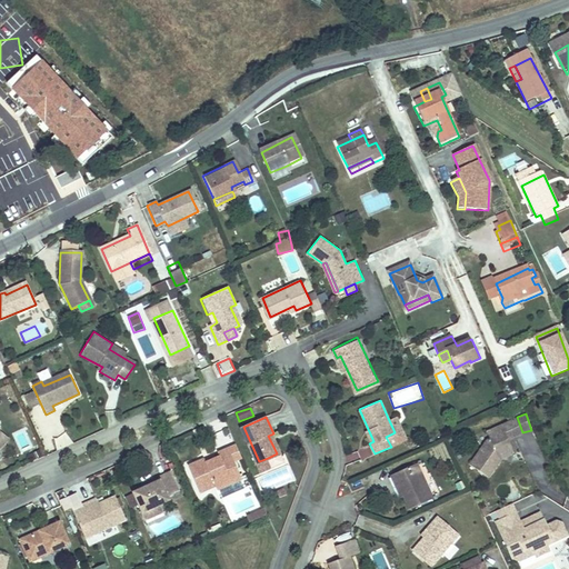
[(515,418),(486,430),(489,438),(486,439),(469,463),(488,477),(501,458),(501,452),(511,448),(507,439),(521,432),(515,418)]
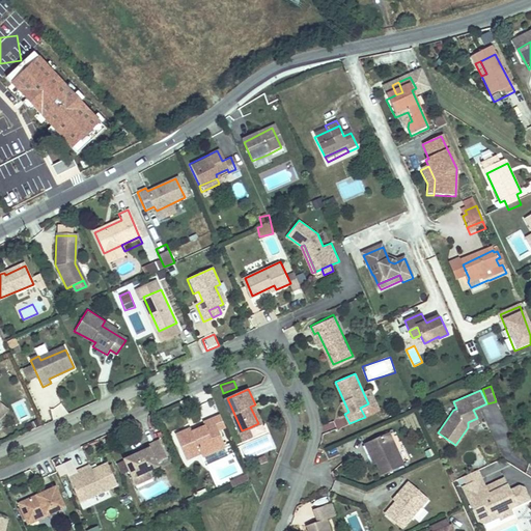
[(20,419),(33,415),(28,398),(15,402),(20,419)]
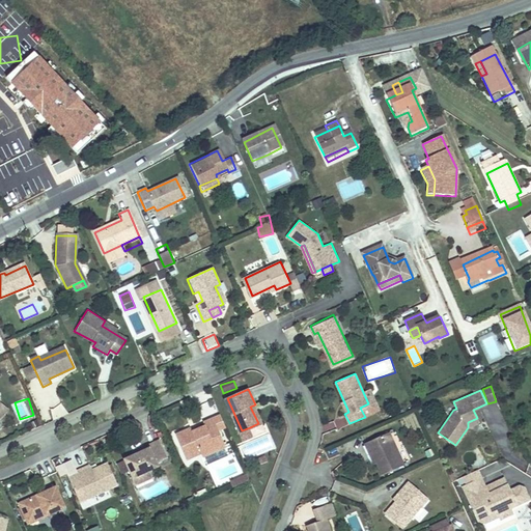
[(242,430),(227,398),(225,399),(241,431),(242,430)]
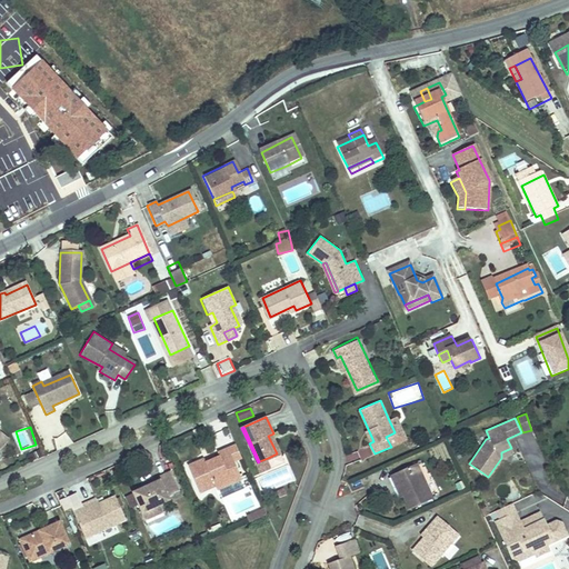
[(0,450),(10,438),(0,429),(0,450)]
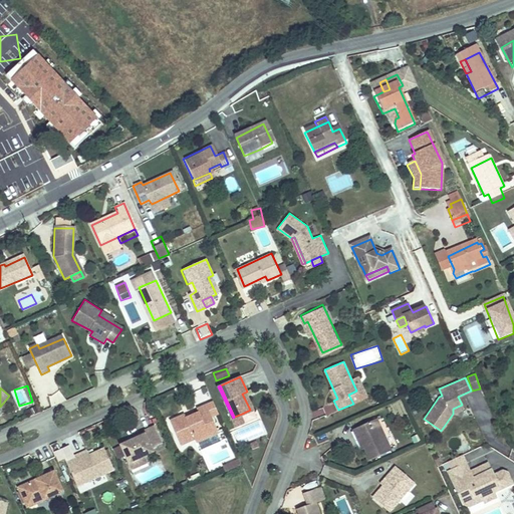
[(206,404),(211,415),(219,412),(213,400),(206,404)]
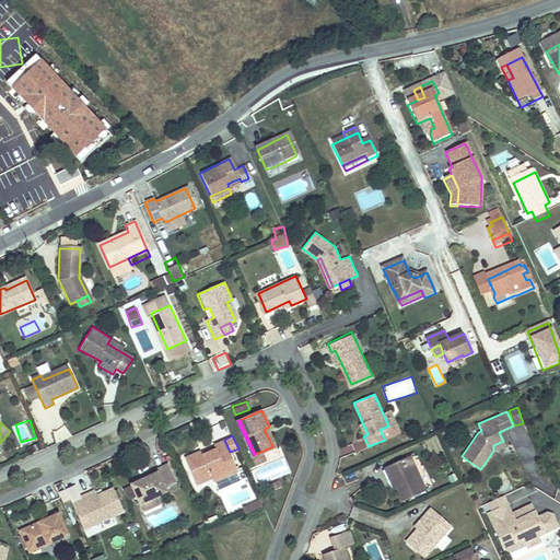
[(185,457),(197,483),(212,477),(214,480),(237,469),(230,452),(224,440),(214,444),(216,447),(206,452),(207,455),(203,456),(200,451),(185,457)]
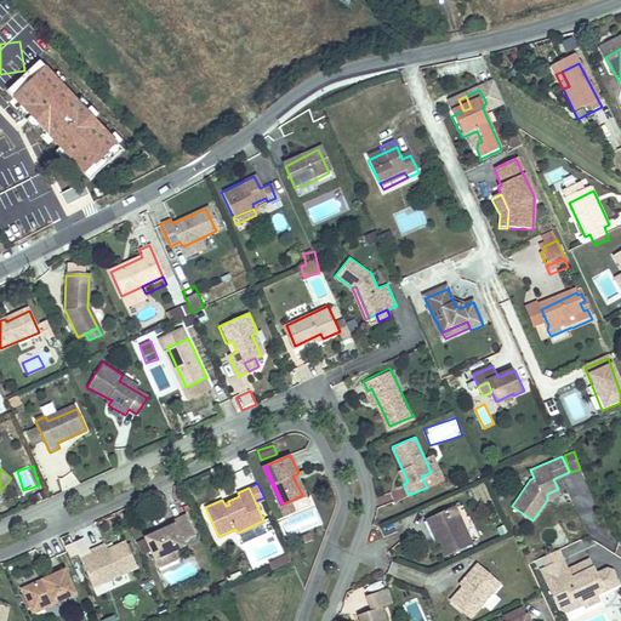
[(558,489),(547,494),(547,500),(560,494),(558,489)]
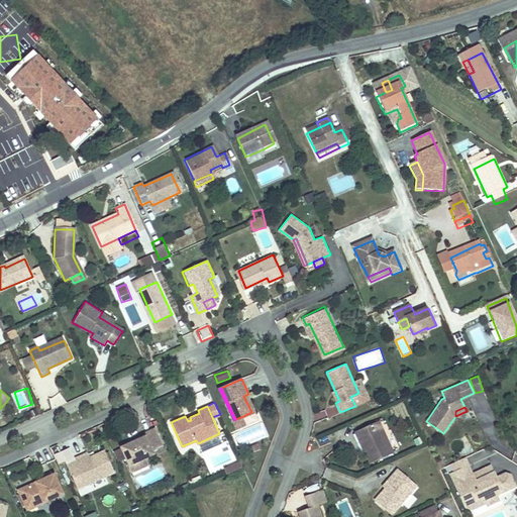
[(243,416),(235,419),(239,428),(247,425),(243,416)]
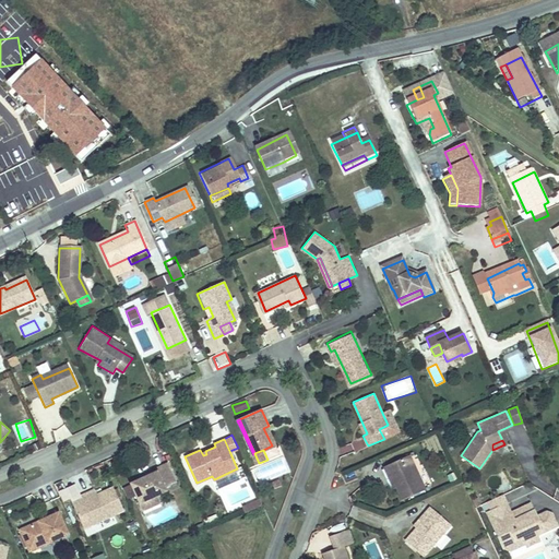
[(408,455),(383,467),(388,476),(393,474),(399,486),(395,487),(402,500),(425,489),(408,455)]
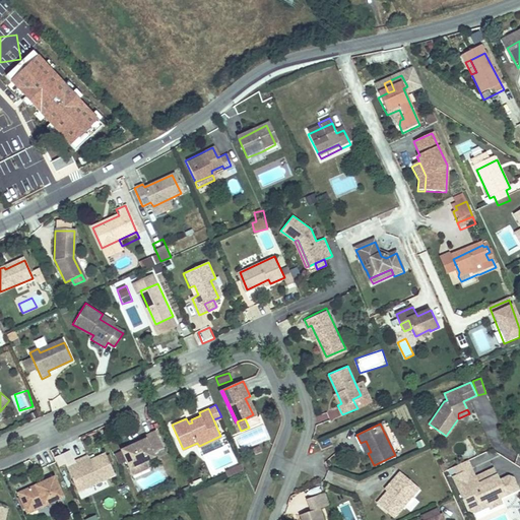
[(246,445),(267,436),(264,428),(243,438),(246,445)]
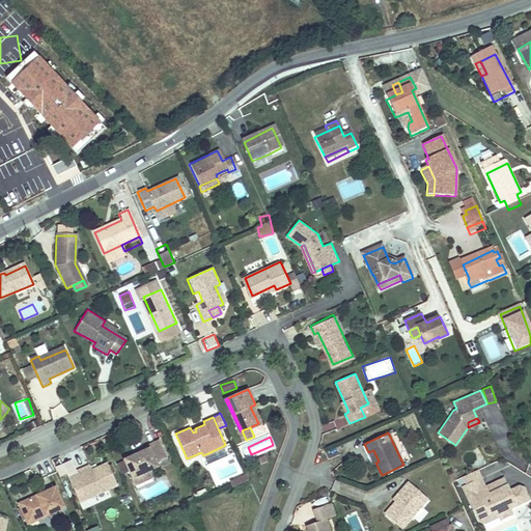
[(122,458),(132,478),(150,470),(158,466),(156,462),(165,457),(157,439),(145,444),(147,447),(122,458)]
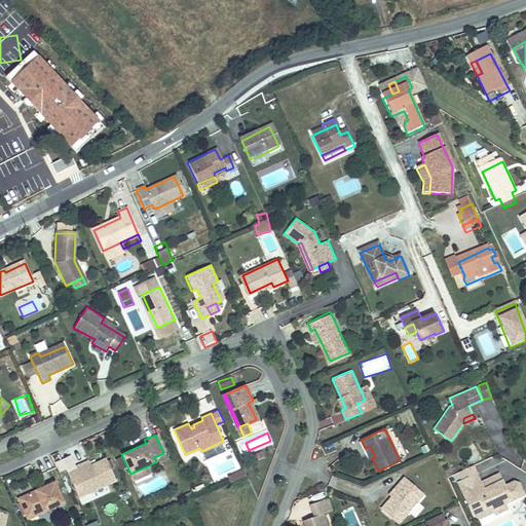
[(370,446),(365,448),(370,459),(372,458),(375,457),(370,446)]
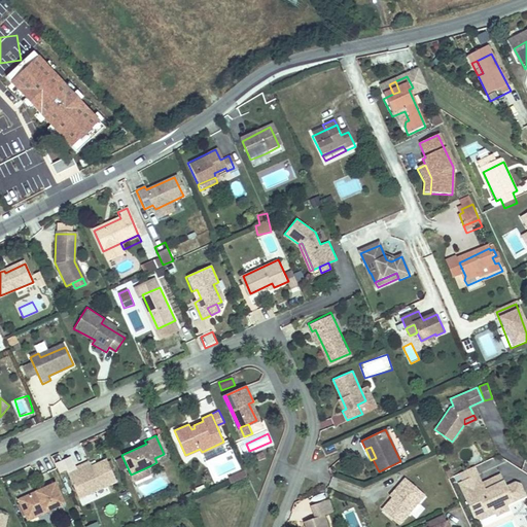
[(75,467),(66,471),(78,497),(115,480),(105,459),(90,466),(77,472),(75,467)]
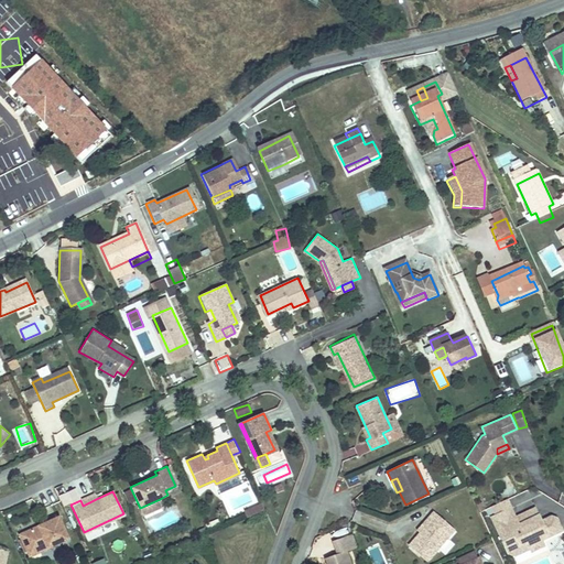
[(94,494),(80,500),(83,506),(96,499),(94,494)]
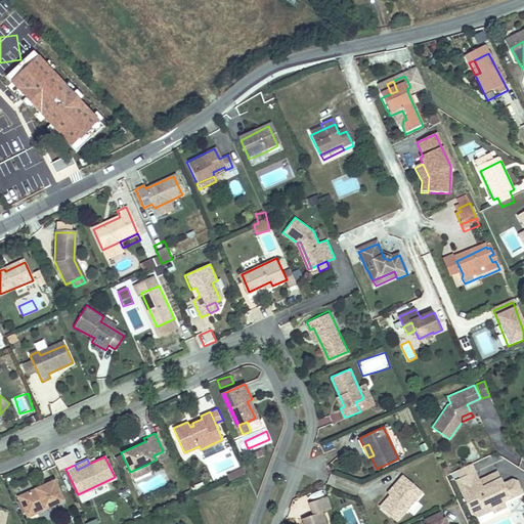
[(474,471),(471,464),(456,470),(460,477),(474,471)]
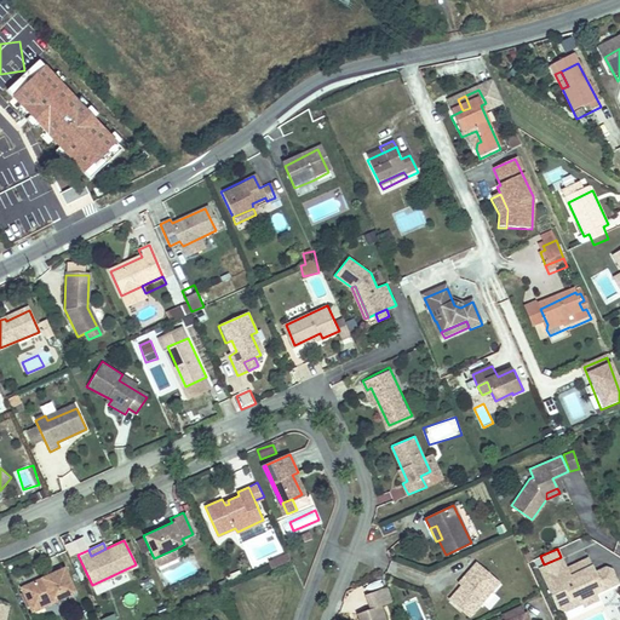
[(274,567),(293,558),(290,551),(270,561),(274,567)]
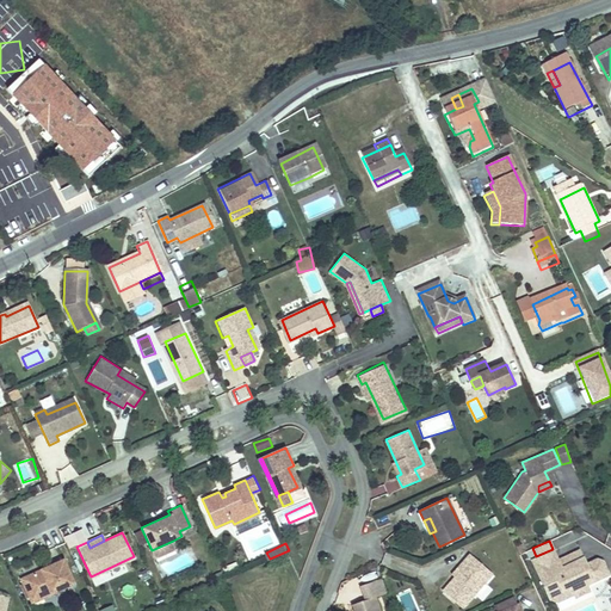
[(536,556),(529,560),(545,599),(550,602),(553,597),(565,591),(571,592),(572,594),(574,598),(588,592),(585,586),(608,575),(603,562),(597,560),(586,565),(578,568),(575,562),(561,568),(557,560),(553,549),(536,556)]
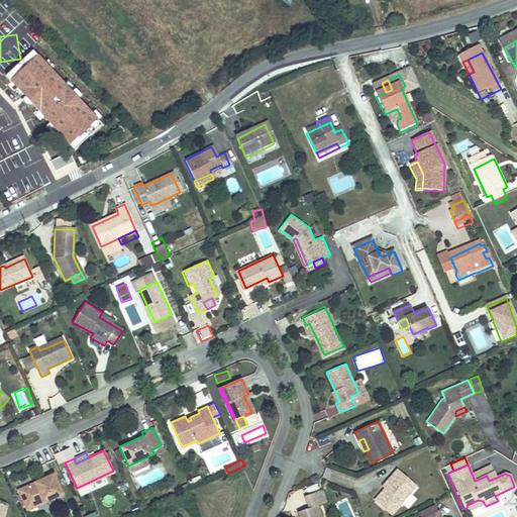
[(472,474),(475,481),(487,476),(489,481),(496,478),(491,466),(472,474)]
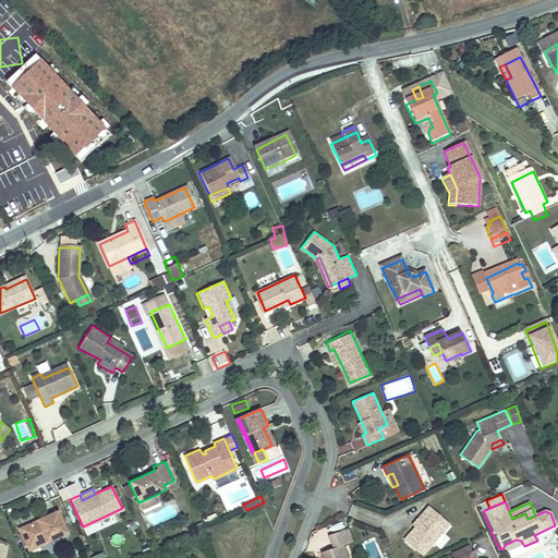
[(449,523),(428,506),(423,513),(425,516),(415,526),(404,540),(422,555),(449,523)]
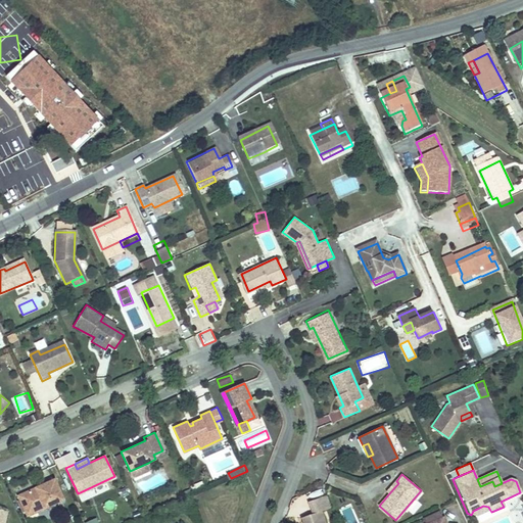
[(16,495),(25,512),(35,508),(37,513),(63,501),(52,479),(16,495)]
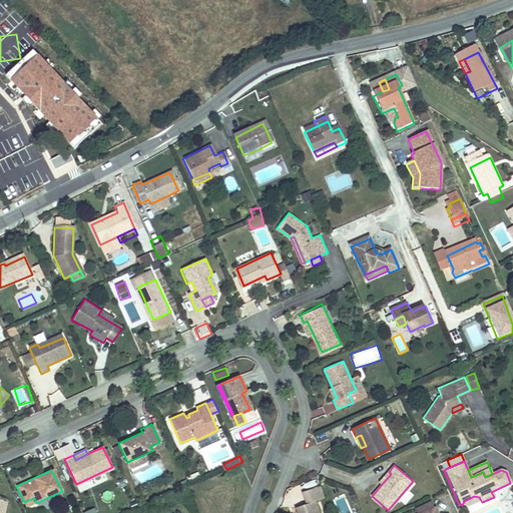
[(389,472),(379,482),(382,484),(391,474),(389,472)]
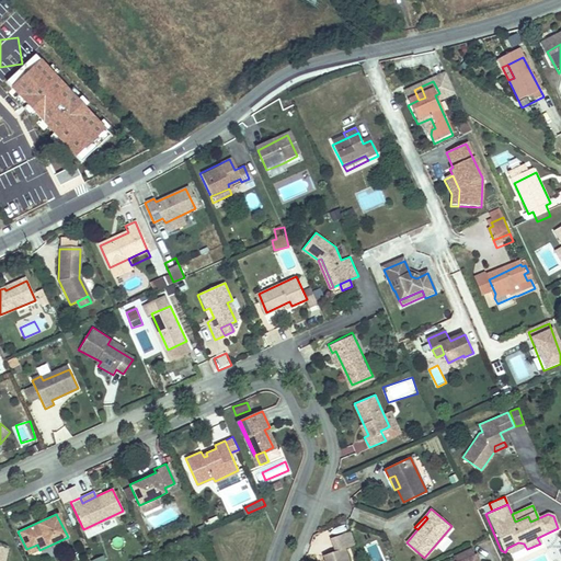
[(507,548),(505,552),(508,553),(525,546),(524,544),(518,542),(507,548)]
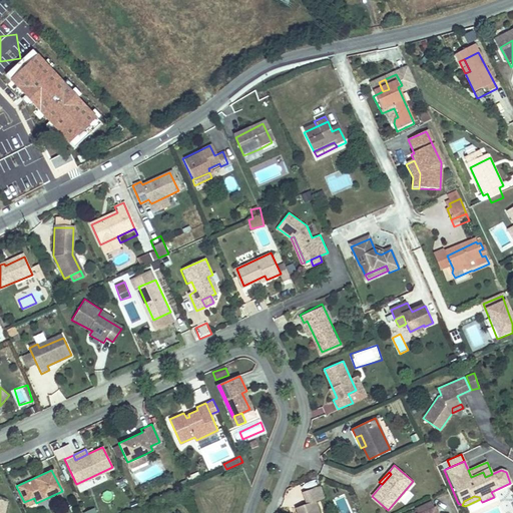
[(34,498),(24,502),(27,507),(36,503),(34,498)]
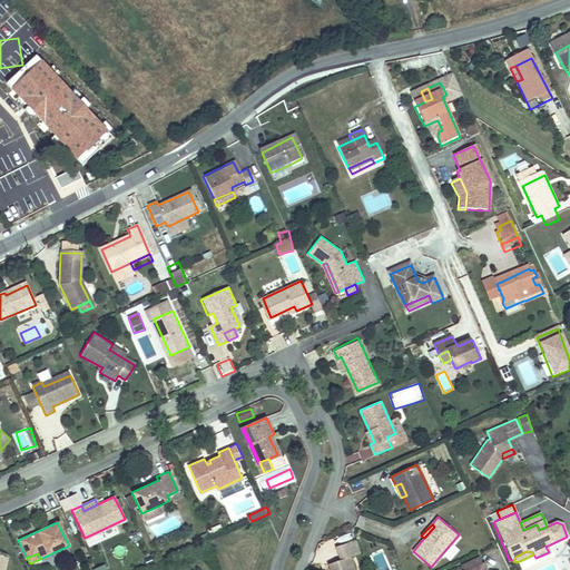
[(355,569),(350,556),(327,563),(330,569),(355,569)]
